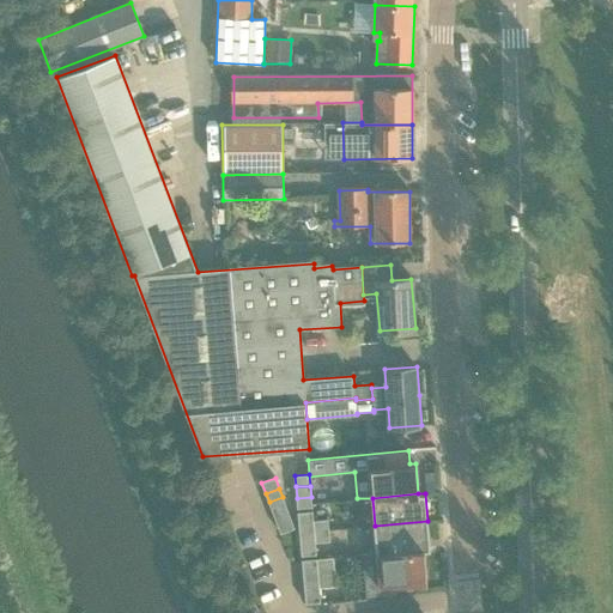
[(283,497),(269,502),(274,514),(287,509),(283,497)]
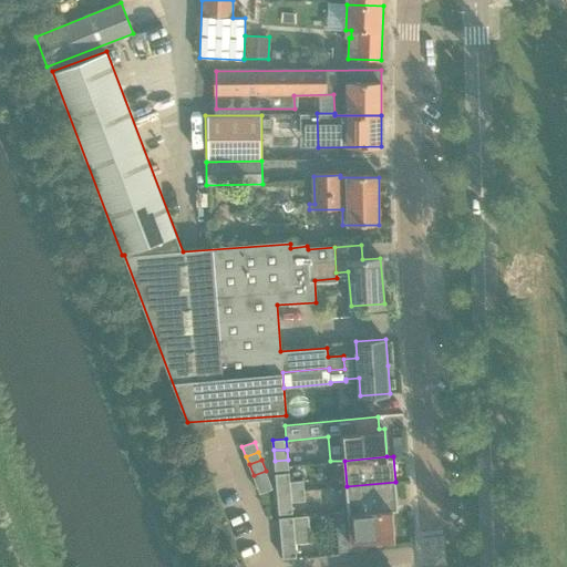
[(289,468),(288,460),(275,461),(275,470),(289,468)]
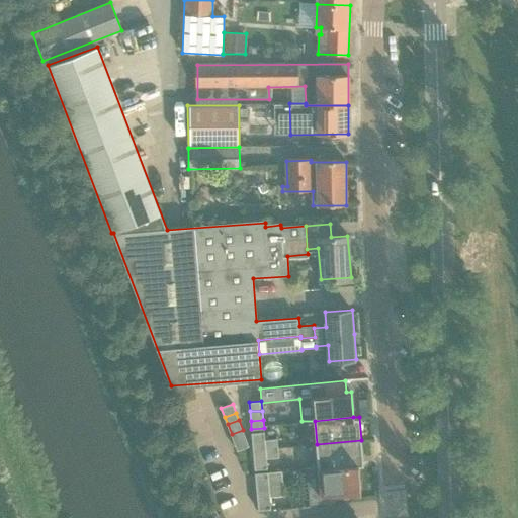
[(232,434),(235,443),(246,438),(243,430),(232,434)]
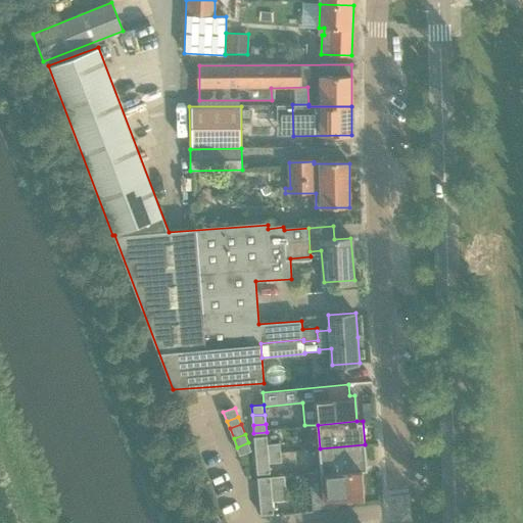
[(254,444),(268,444),(267,436),(254,437),(254,444)]
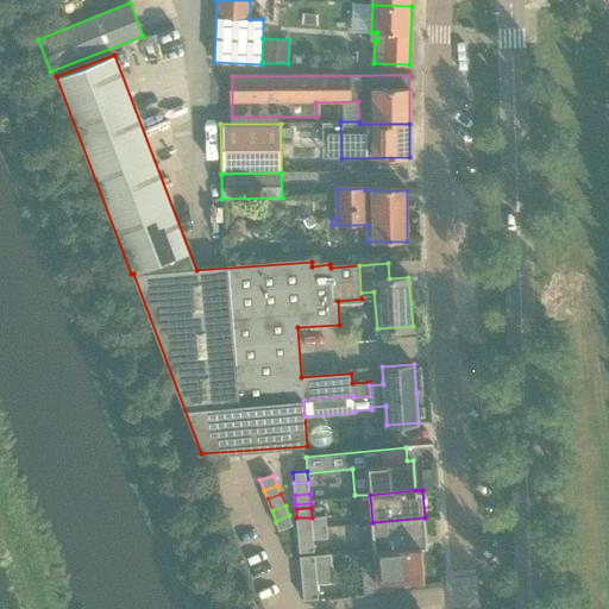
[(289,515),(276,521),(280,529),(293,525),(289,515)]
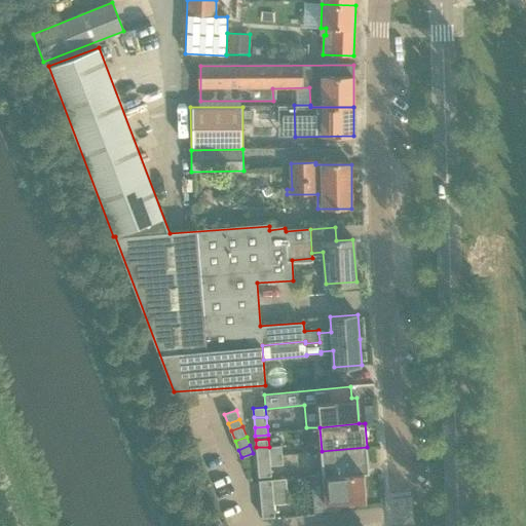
[(282,445),(269,447),(269,456),(283,454),(282,445)]
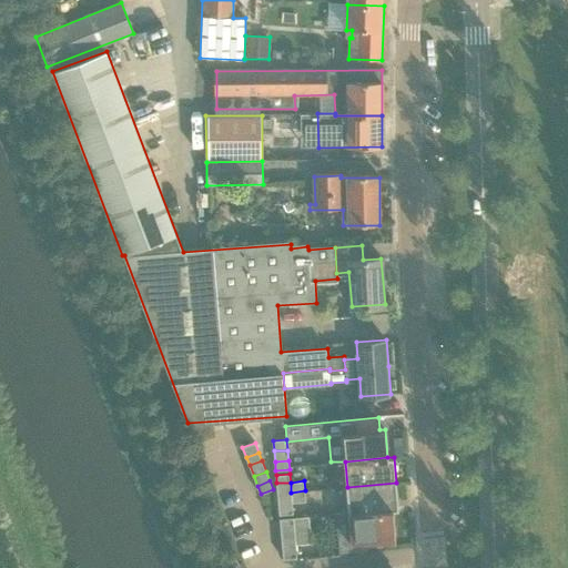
[(291,493),(291,483),(276,483),(277,494),(291,493)]
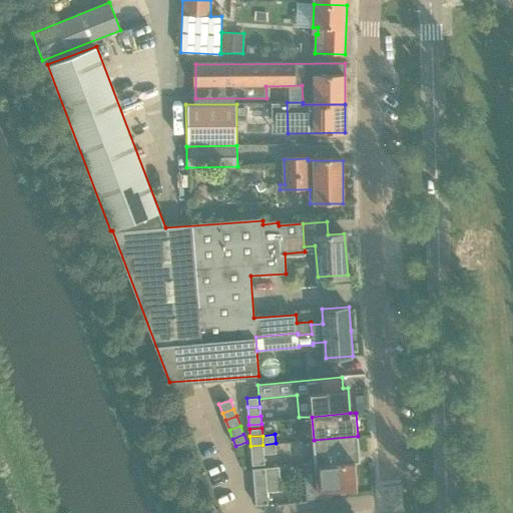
[(358,436),(314,440),(316,462),(316,464),(354,460),(360,460),(358,436)]
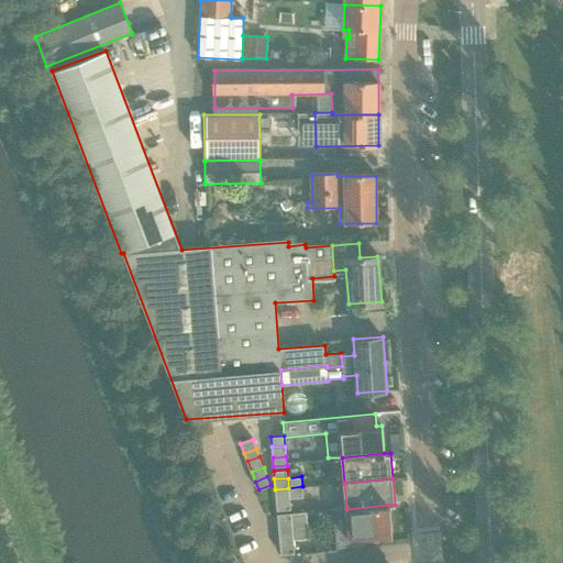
[(302,486),(288,488),(289,498),(302,497),(302,486)]
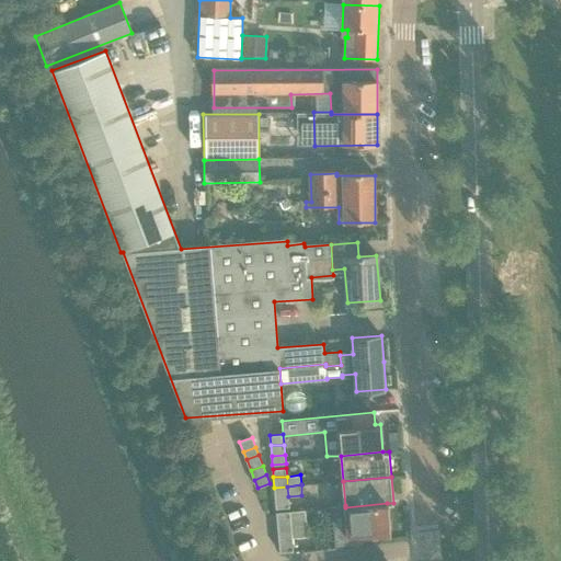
[(287,487),(274,488),(275,497),(288,496),(287,487)]
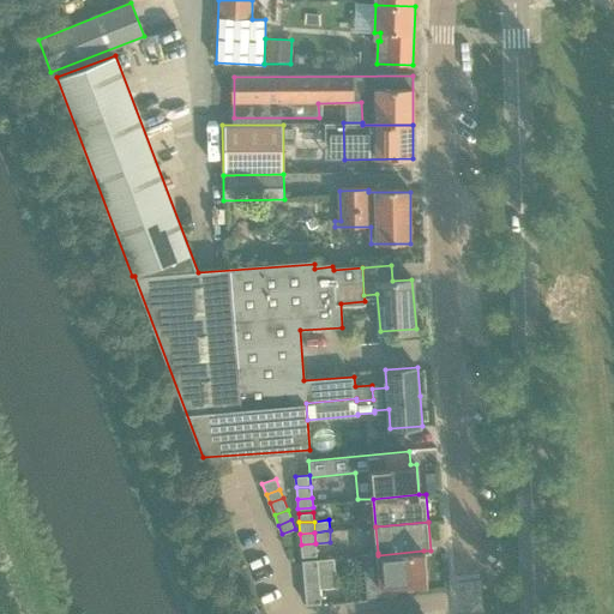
[(315,543),(301,545),(302,557),(317,555),(315,543)]
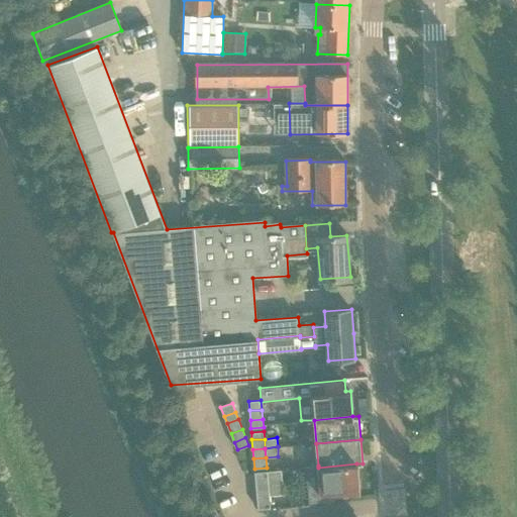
[(318,466),(305,468),(305,469),(306,469),(309,505),(350,500),(349,490),(358,490),(356,463),(318,468),(318,466)]
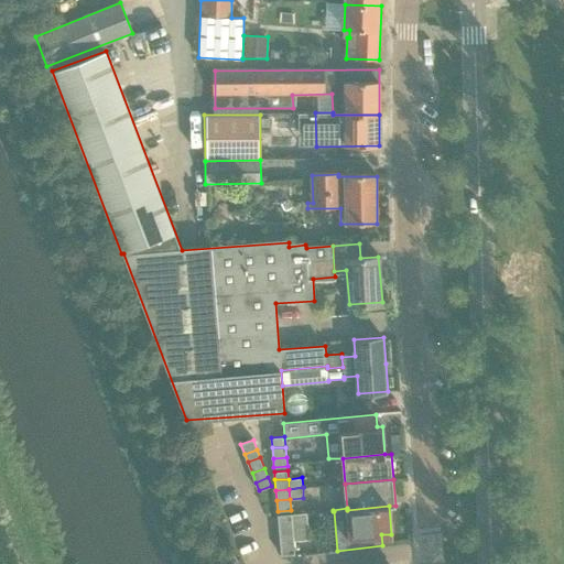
[(293,527),(293,532),(294,540),(310,539),(307,512),(291,513),(292,523),(293,527)]
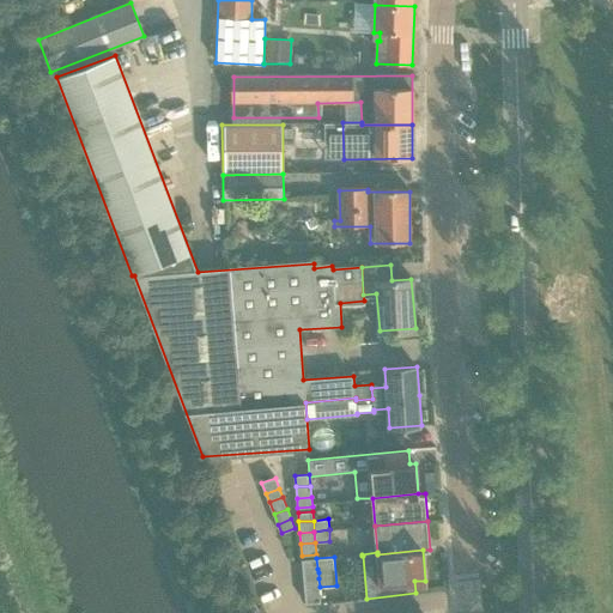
[(303,569),(317,569),(316,558),(302,559),(303,569)]
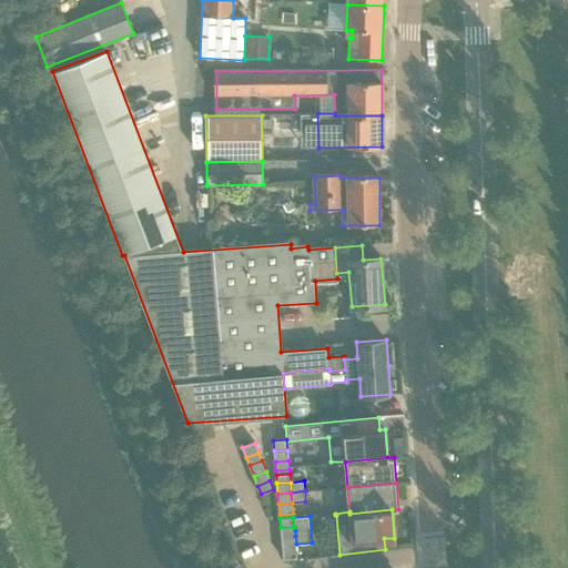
[(282,536),(282,537),(295,536),(295,530),(294,527),(281,527),(282,536)]
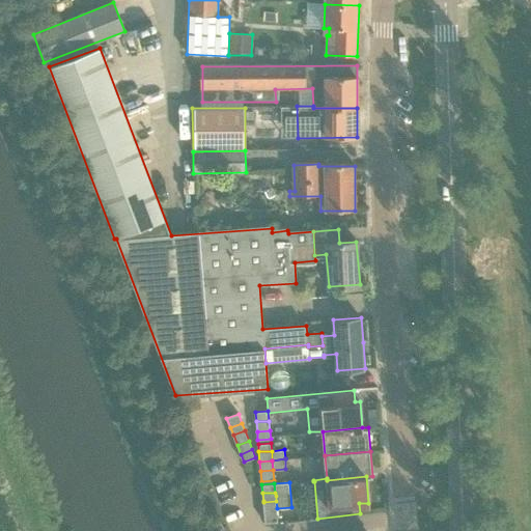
[(276,501),(263,502),(264,511),(277,510),(277,508),(276,501)]
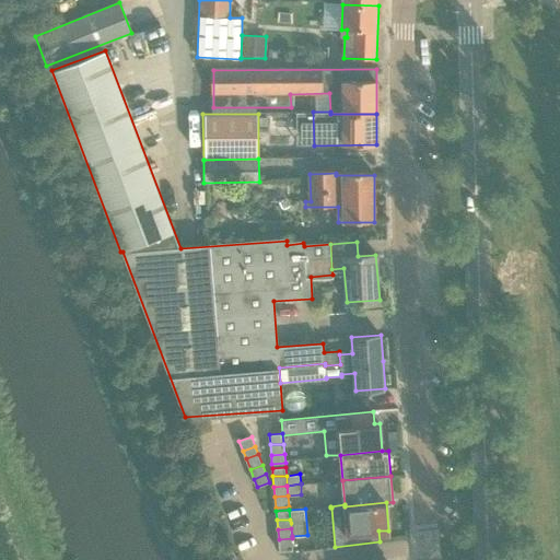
[(292,538),(279,539),(280,550),(292,549),(292,538)]
